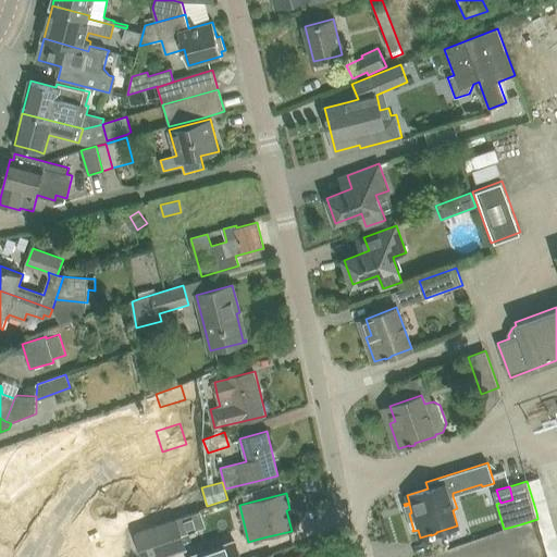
[(200,512),(175,520),(181,535),(206,528),(200,512)]
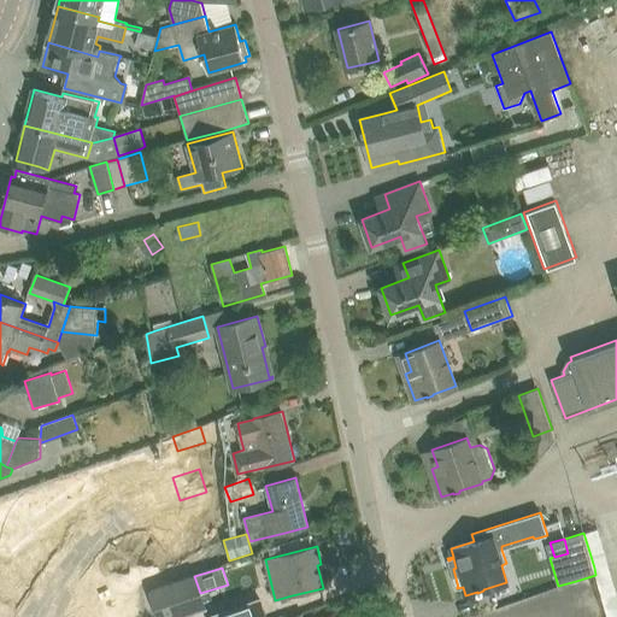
[(194,576),(151,591),(159,616),(175,616),(198,610),(193,595),(200,593),(194,576)]
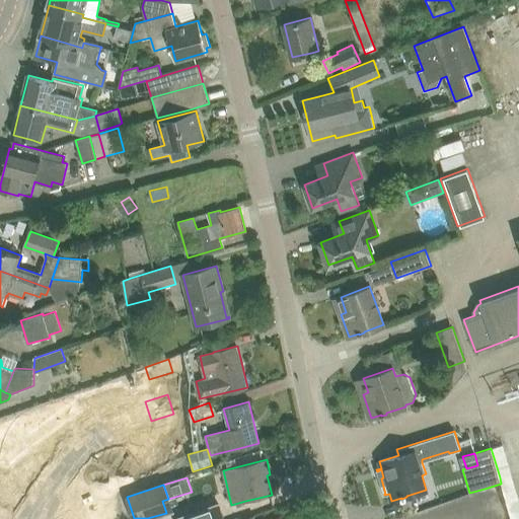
[(224,518),(219,504),(177,518),(224,518)]
